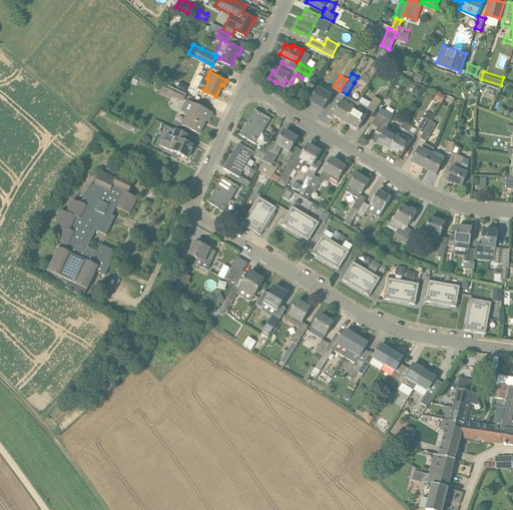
[(182,99),(185,93),(163,82),(159,91),(170,97),(171,94),(182,99)]
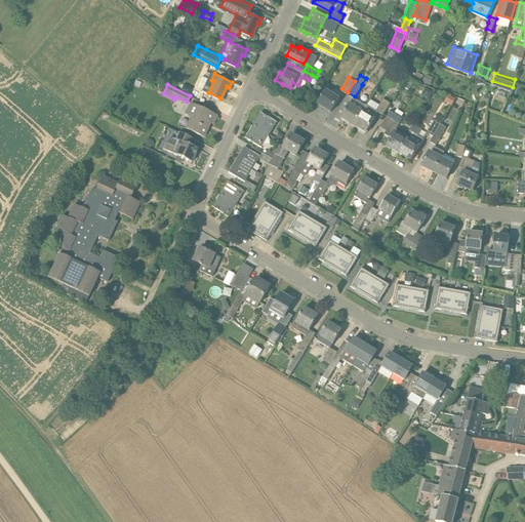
[(339,95),(326,87),(318,102),(331,110),(339,95)]
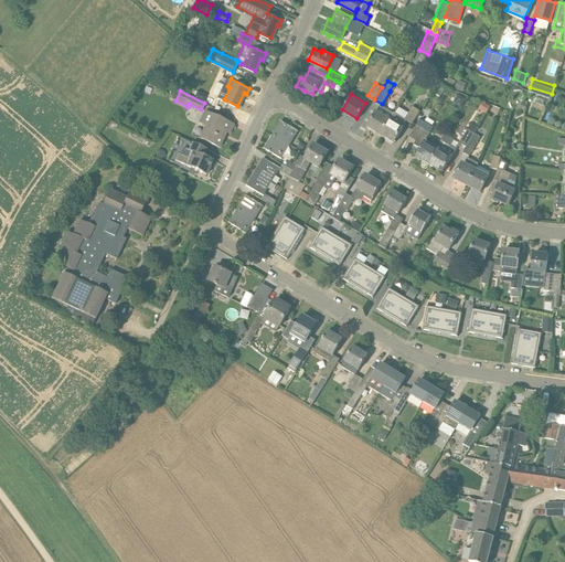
[(479,107),(487,110),(490,104),(482,101),(479,107)]
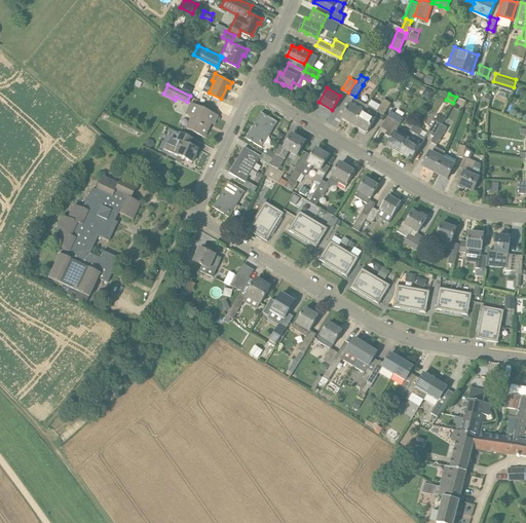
[(367,103),(363,109),(354,123),(367,132),(375,116),(378,110),(383,113),(391,99),(385,95),(377,108),(367,103)]
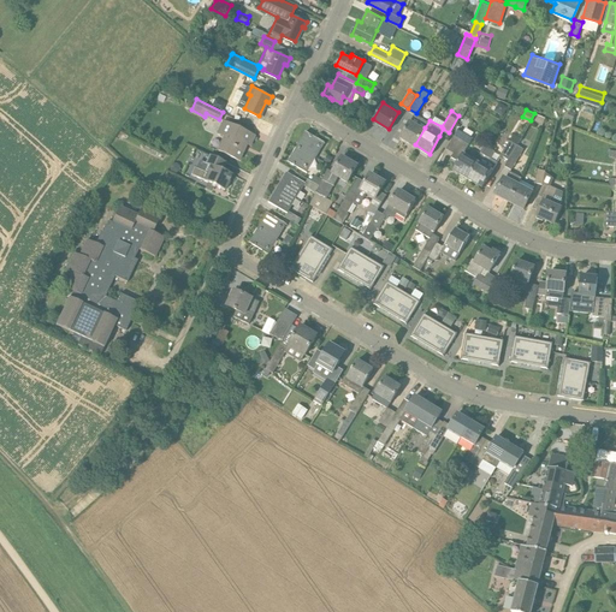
[(436,114),(432,120),(440,125),(444,119),(436,114)]
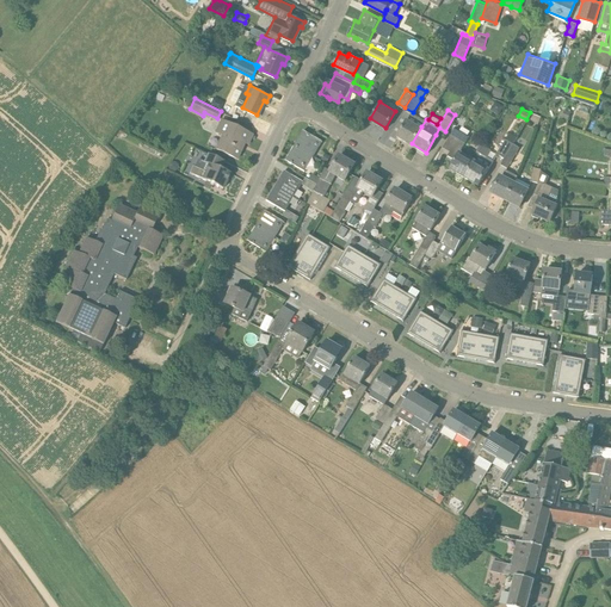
[(396,135),(412,143),(421,127),(407,117),(396,135)]
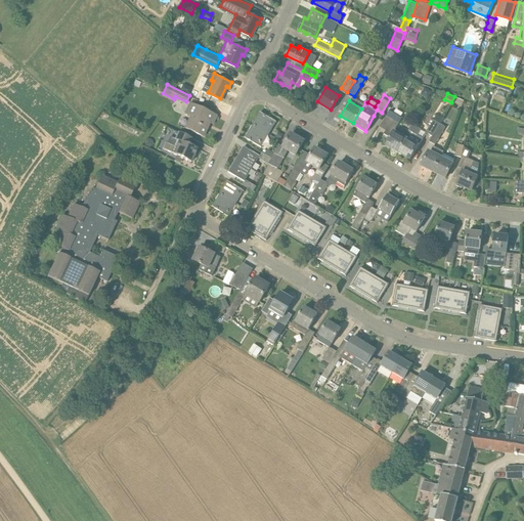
[(190,116),(185,126),(203,134),(210,120),(212,122),(216,114),(188,101),(183,112),(190,116)]
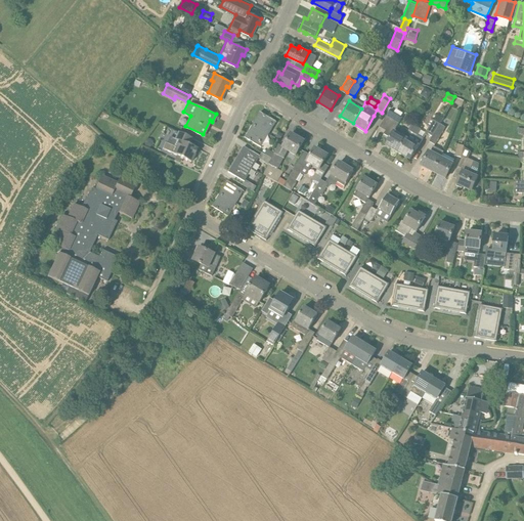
[(395,126),(406,109),(398,103),(394,110),(390,107),(380,125),(388,130),(392,123),(395,126)]
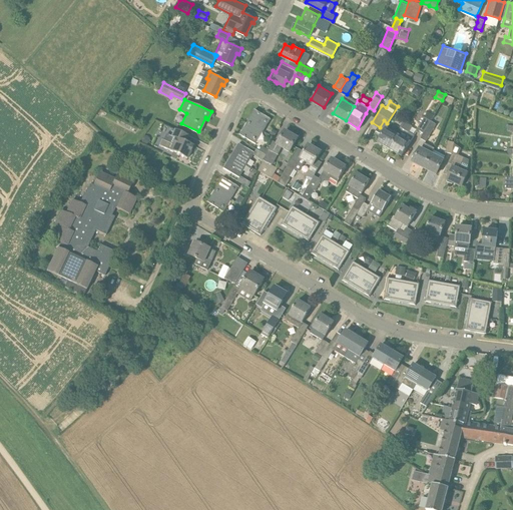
[(247,120),(263,129),(270,116),(254,107),(247,120)]
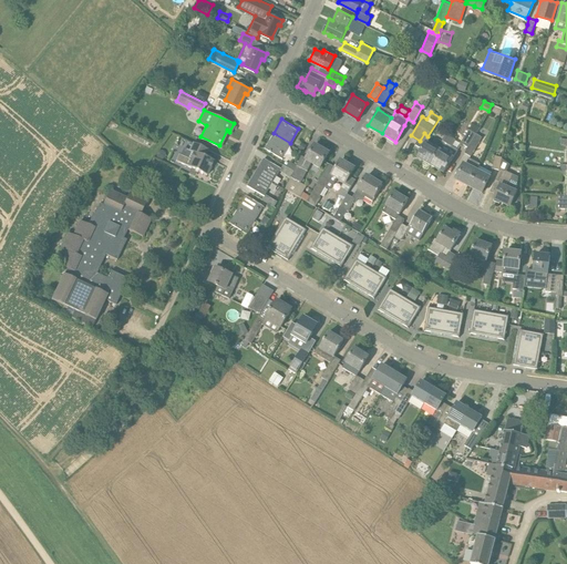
[(467,145),(478,127),(482,122),(480,121),(476,127),(471,124),(461,141),(467,145)]
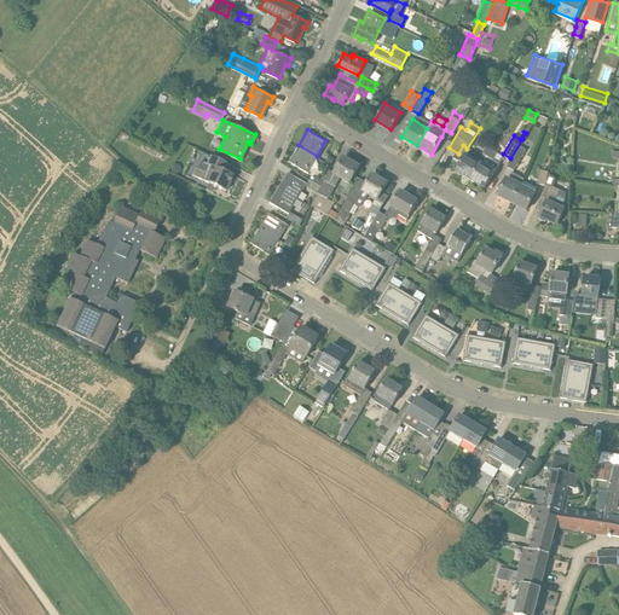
[(507,164),(514,168),(526,148),(524,145),(526,140),(522,139),(510,158),(507,164)]
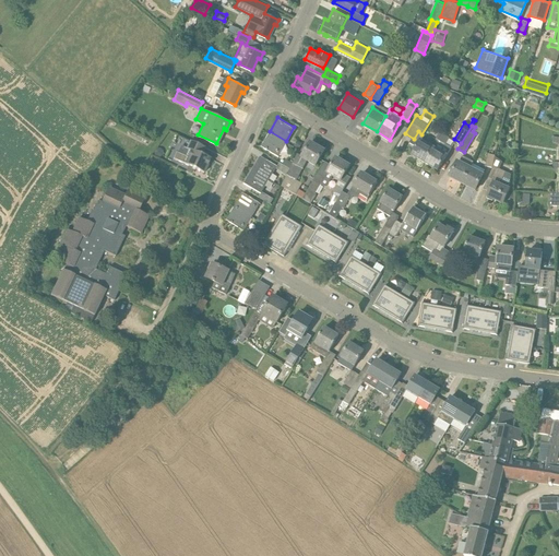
[(425,161),(442,131),(440,129),(436,137),(432,143),(420,137),(412,152),(425,161)]
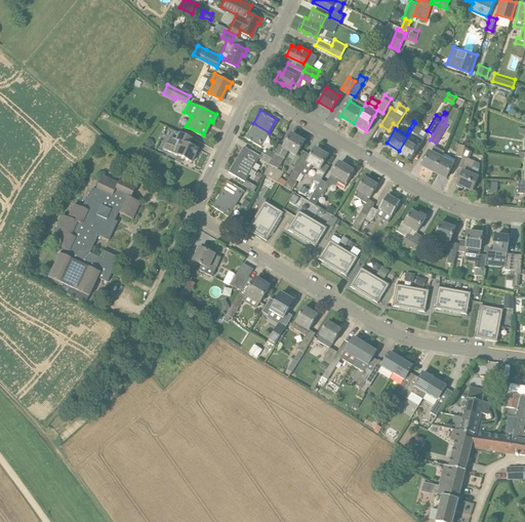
[(269,132),(253,123),(245,135),(261,145),(269,132)]
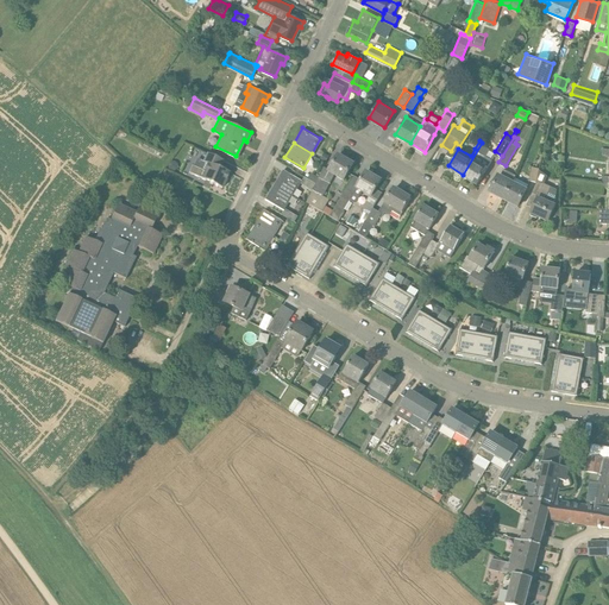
[(482,143),(463,175),(477,183),(491,158),(485,153),(489,147),(482,143)]
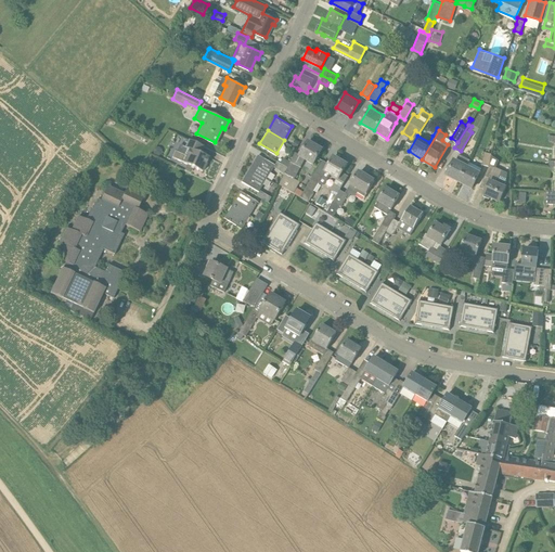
[(176,149),(172,155),(203,169),(209,155),(201,152),(204,144),(189,137),(185,145),(190,148),(186,154),(176,149)]
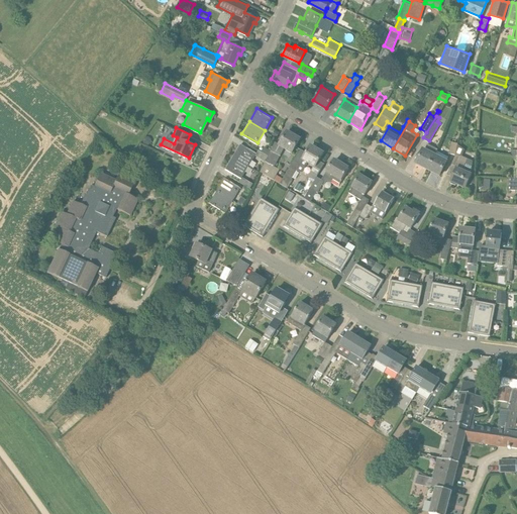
[(287,129),(279,144),(292,151),(300,137),(287,129)]
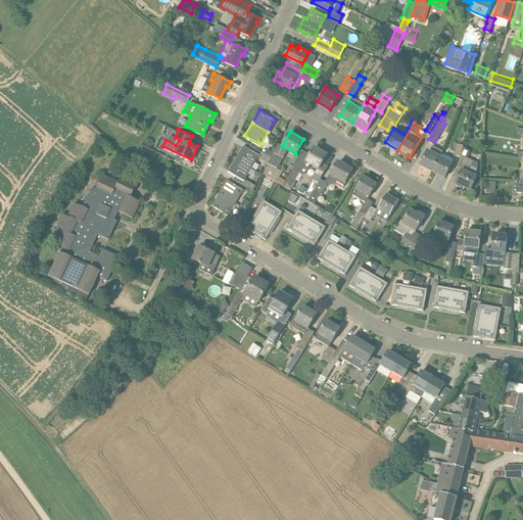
[(461,154),(461,153),(463,143),(457,141),(454,153),(461,154)]
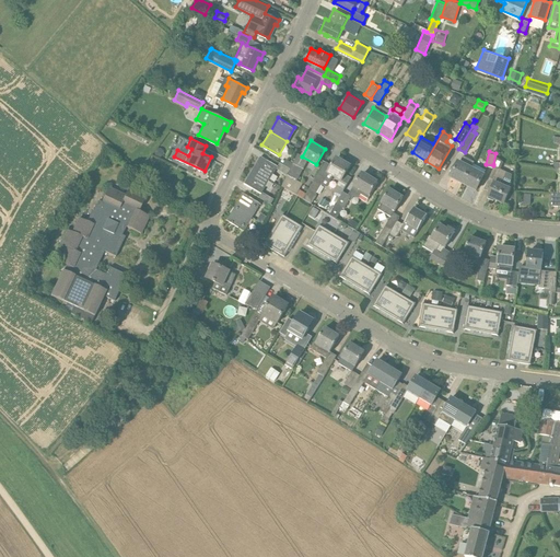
[(463,182),(474,162),(475,160),(463,153),(461,159),(459,159),(451,175),(463,182)]
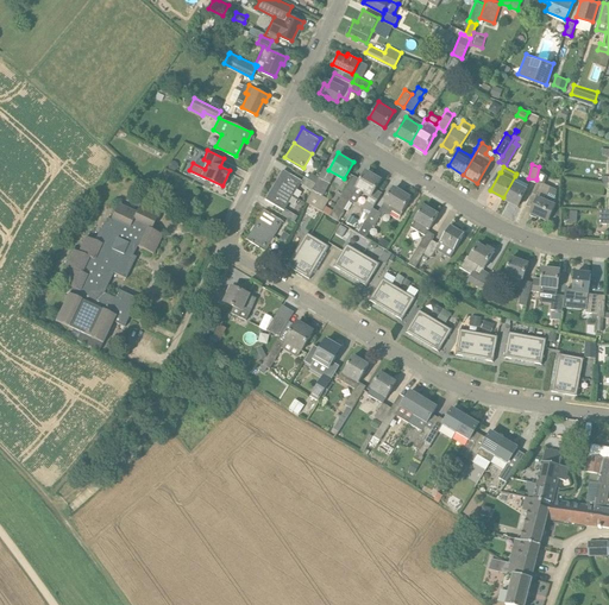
[(275,182),(293,194),(302,178),(283,168),(275,182)]
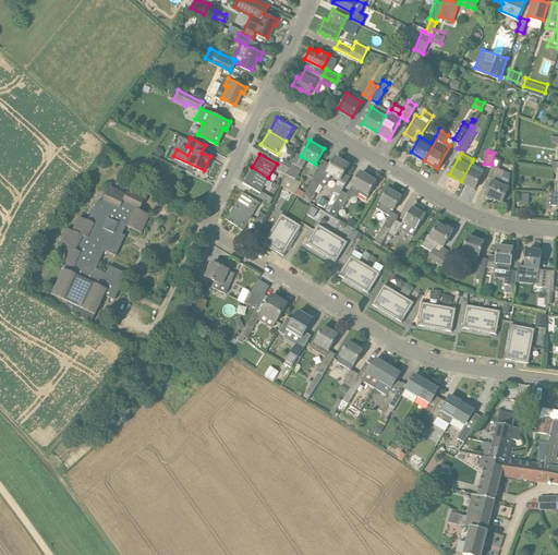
[(339,192),(341,189),(350,176),(343,172),(349,164),(336,155),(326,170),(327,170),(324,176),(317,171),(302,196),(311,201),(316,192),(314,191),(320,181),(326,184),(331,175),(338,178),(332,188),(339,192)]
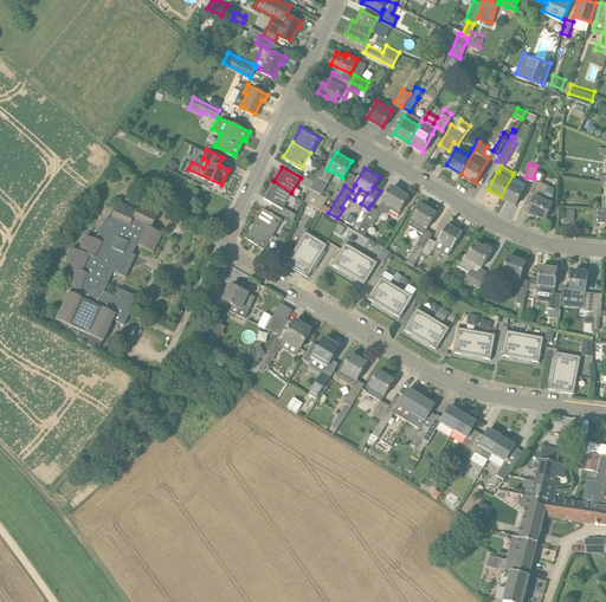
[(513,175),(501,196),(515,204),(524,186),(526,181),(513,175)]
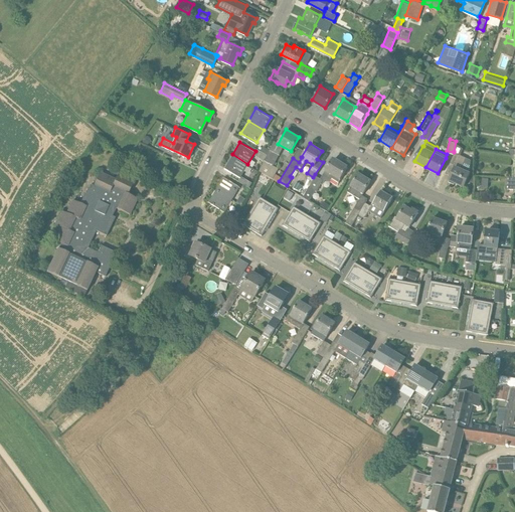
[(454,151),(454,152),(450,161),(456,163),(455,165),(449,178),(464,185),(470,171),(468,170),(470,166),(463,164),(467,157),(454,151)]
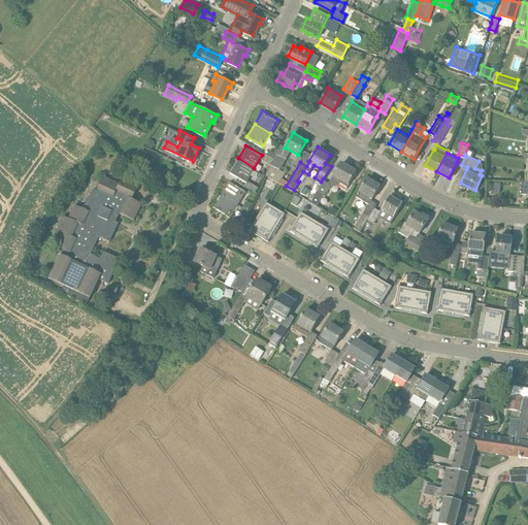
[(254,168),(238,158),(230,171),(246,181),(254,168)]
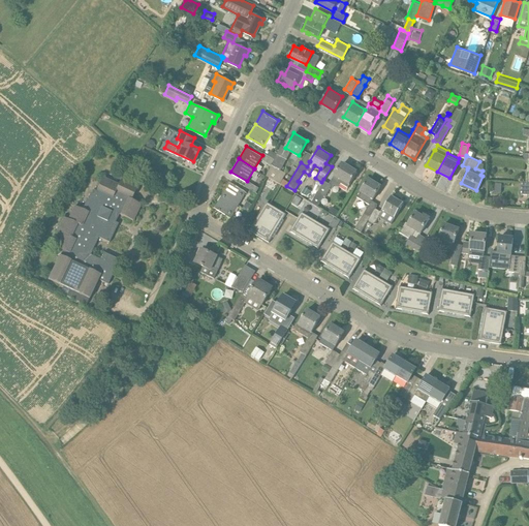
[(323,179),(321,182),(317,191),(313,188),(310,192),(314,195),(311,200),(317,205),(323,194),(325,195),(330,187),(331,188),(335,183),(339,185),(341,182),(347,186),(356,169),(342,161),(339,167),(338,167),(329,182),(323,179)]
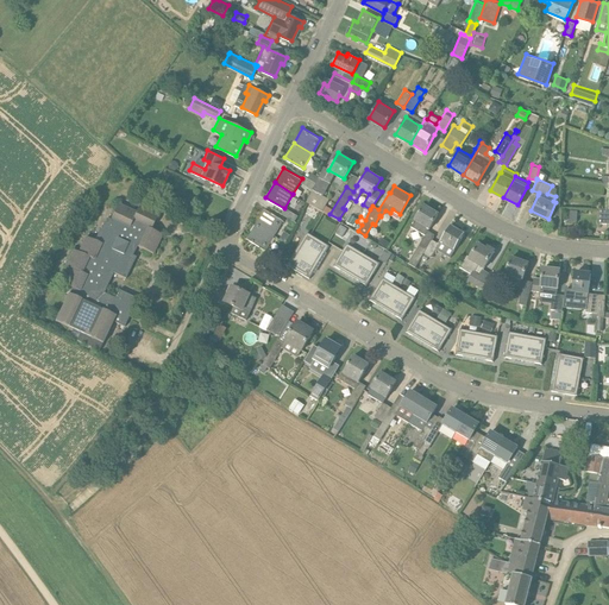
[(330,197),(324,194),(313,188),(307,200),(322,209),(330,197)]
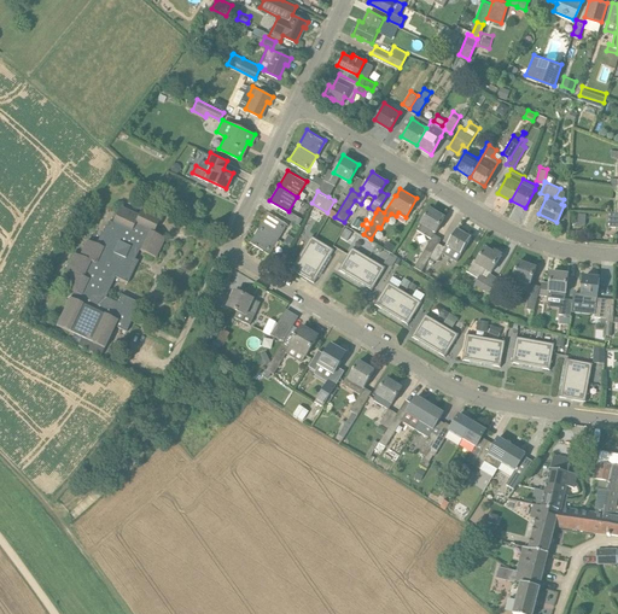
[(74,251),(66,268),(71,270),(64,286),(73,290),(70,296),(69,296),(56,323),(81,335),(77,344),(99,355),(115,325),(126,329),(133,315),(130,314),(136,299),(121,292),(116,300),(105,296),(115,275),(127,280),(128,278),(136,258),(134,257),(139,247),(155,255),(163,235),(153,231),(161,215),(141,206),(138,214),(120,204),(112,221),(108,218),(103,231),(101,229),(97,243),(87,238),(79,253),(74,251)]
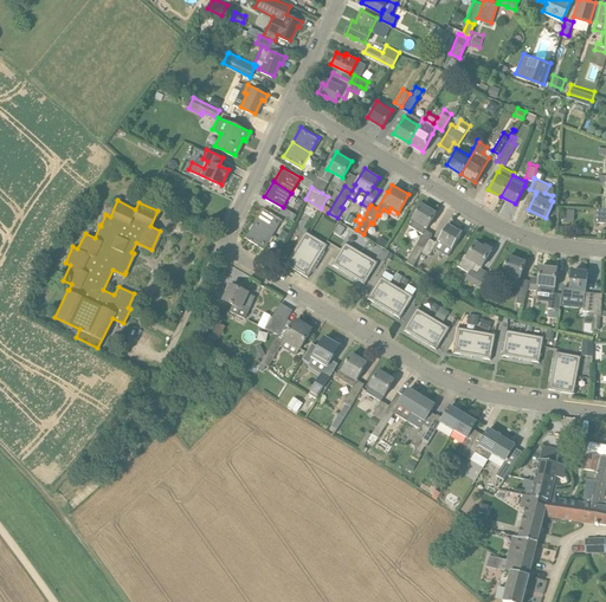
[(423,250),(430,237),(432,234),(432,233),(432,232),(426,228),(436,212),(421,202),(410,224),(423,232),(416,245),(423,250)]
